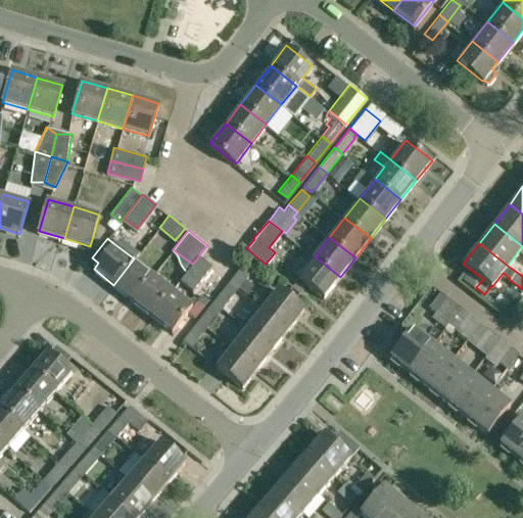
[(188,269),(180,279),(192,289),(211,265),(199,255),(195,261),(192,264),(188,269)]
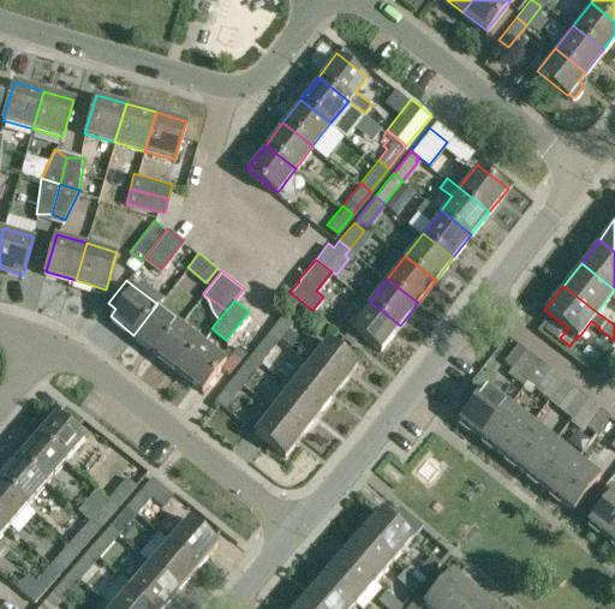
[(400,326),(370,302),(351,324),(382,348),(400,326)]
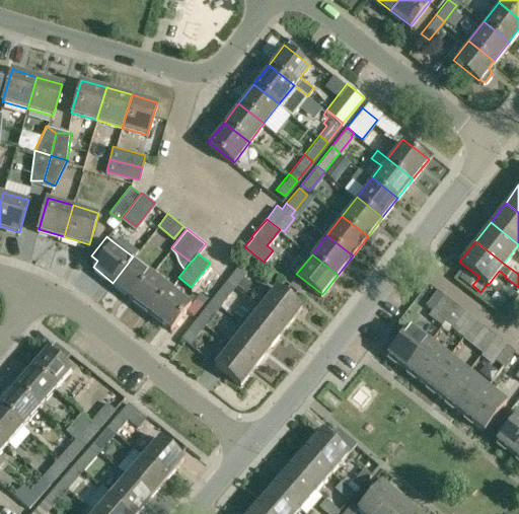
[(152,272),(133,257),(113,283),(132,297),(152,272)]
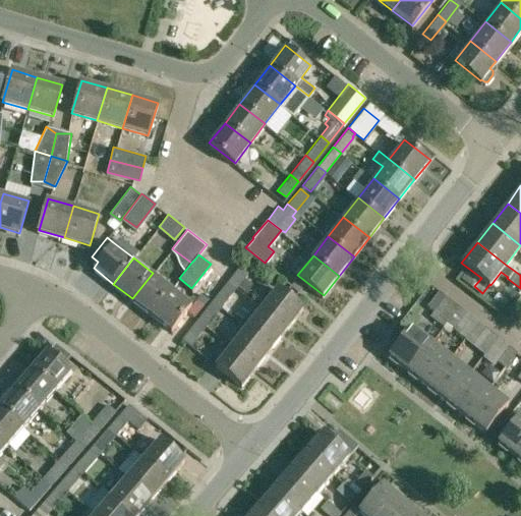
[(248,271),(240,265),(227,280),(236,287),(248,271)]
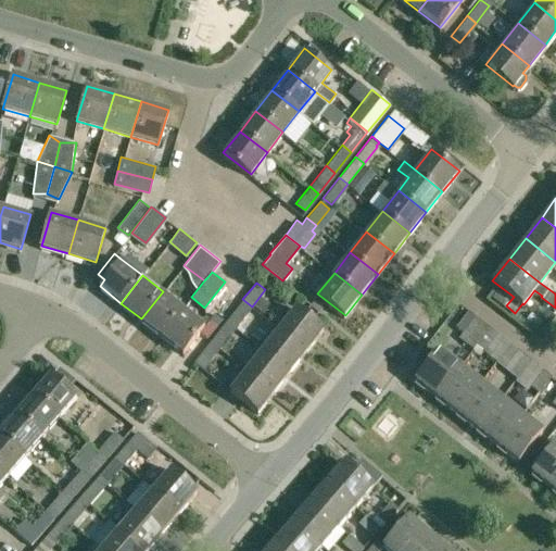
[(163,291),(141,318),(162,335),(184,308),(163,291)]
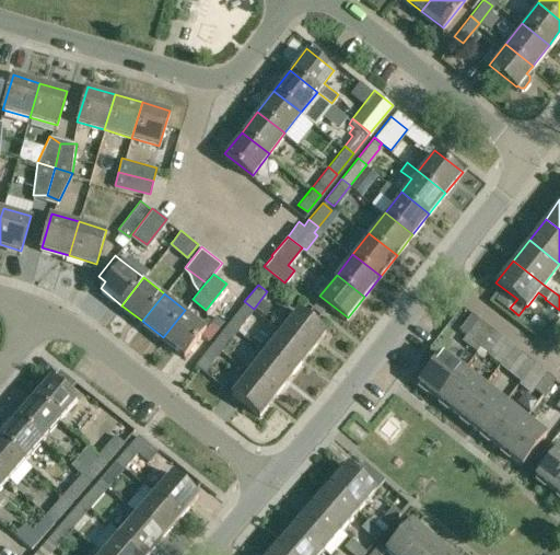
[(237,328),(251,312),(242,304),(229,322),(237,328)]
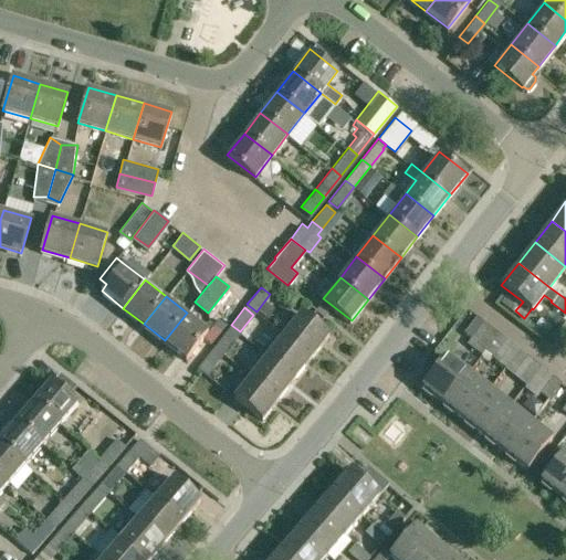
[(302,310),(284,333),(313,354),(329,333),(302,310)]
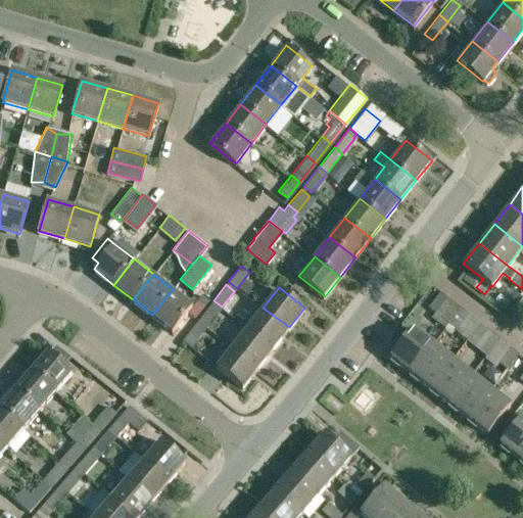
[(193,304),(173,289),(152,315),(173,330),(193,304)]
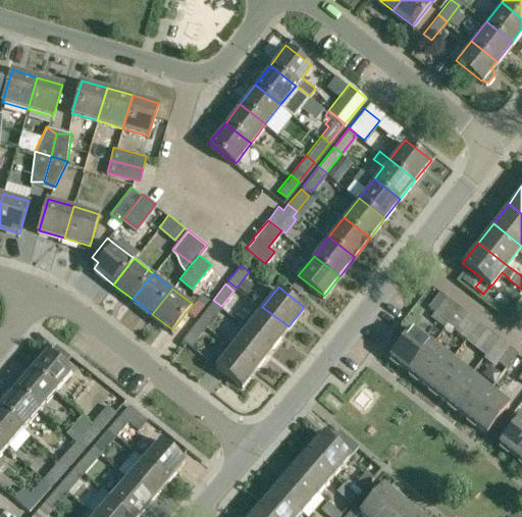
[(445,325),(460,305),(439,290),(427,304),(434,310),(430,315),(445,325)]
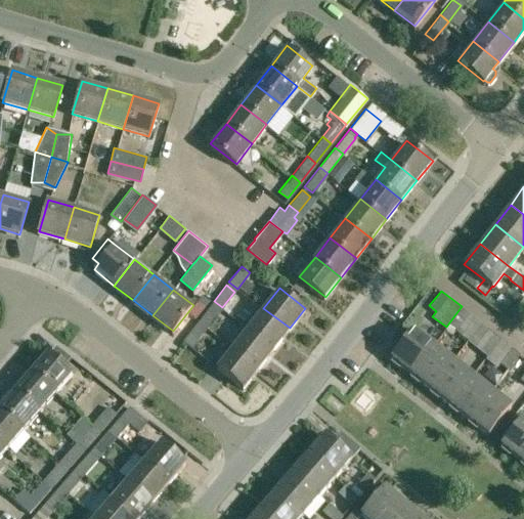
[(220,311),(211,304),(199,319),(207,327),(220,311)]
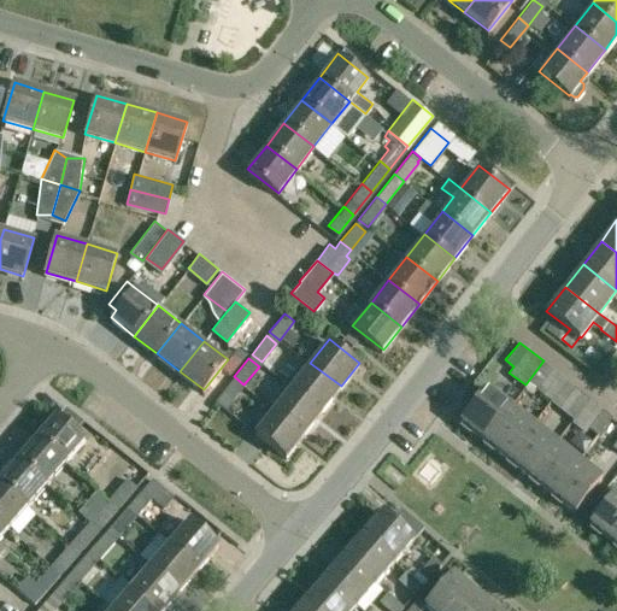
[(544,360),(526,385),(533,391),(535,387),(551,399),(566,379),(544,360)]
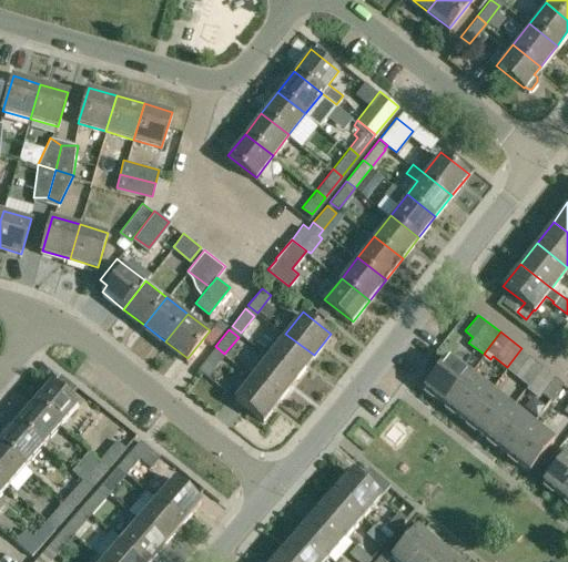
[(314,355),(285,334),(269,355),(296,376),(314,355)]
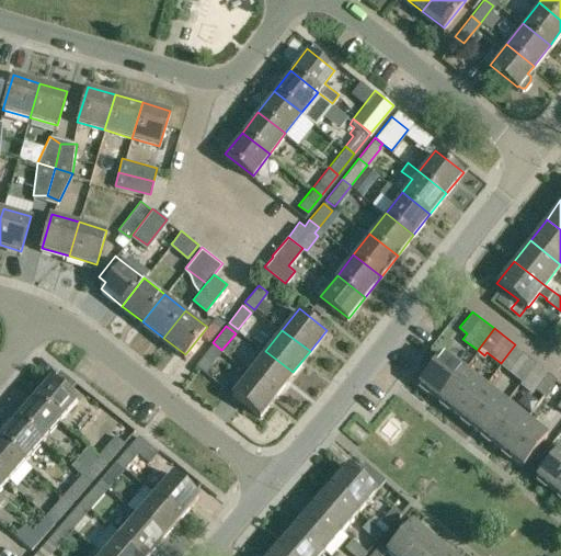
[(515,344),(501,363),(521,379),(536,362),(523,351),(515,344)]
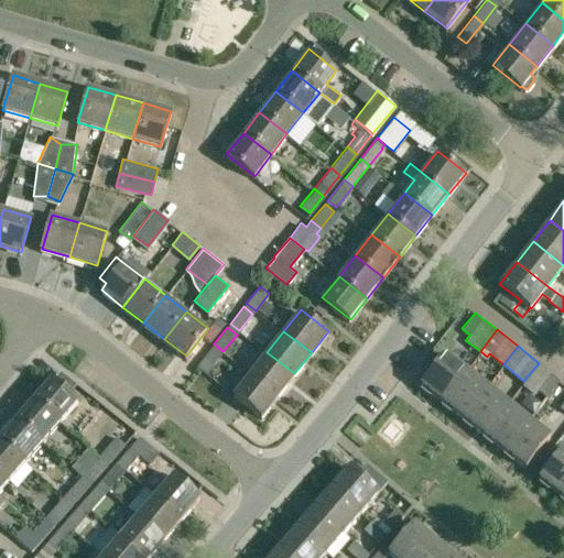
[(206,372),(219,356),(210,348),(197,364),(206,372)]
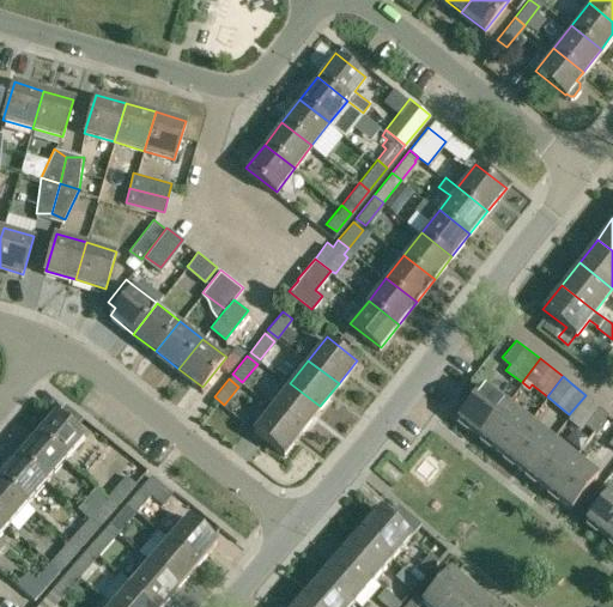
[(320,406),(290,383),(272,406),(302,430),(320,406)]
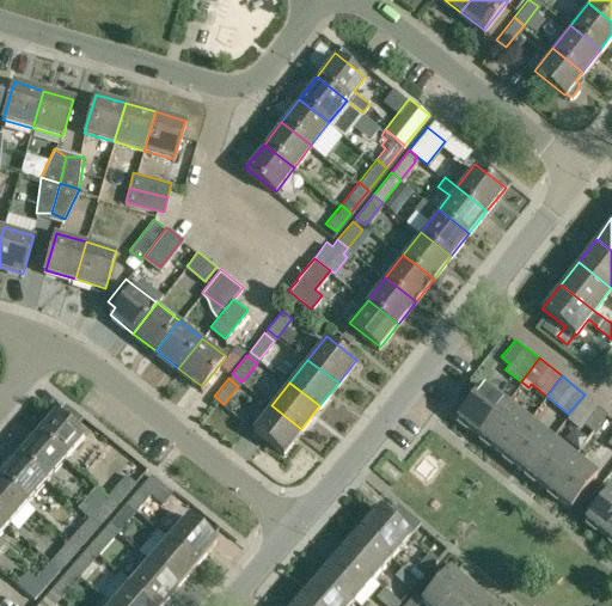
[(479,434),(506,401),(483,383),(457,416),(479,434)]
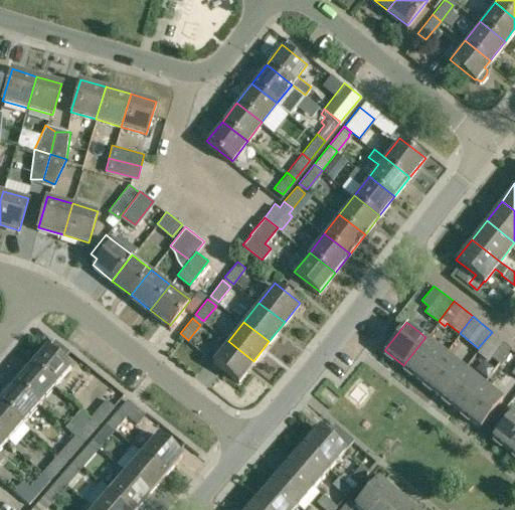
[(492,332),(478,348),(477,350),(488,359),(492,355),(499,361),(511,346),(492,332)]
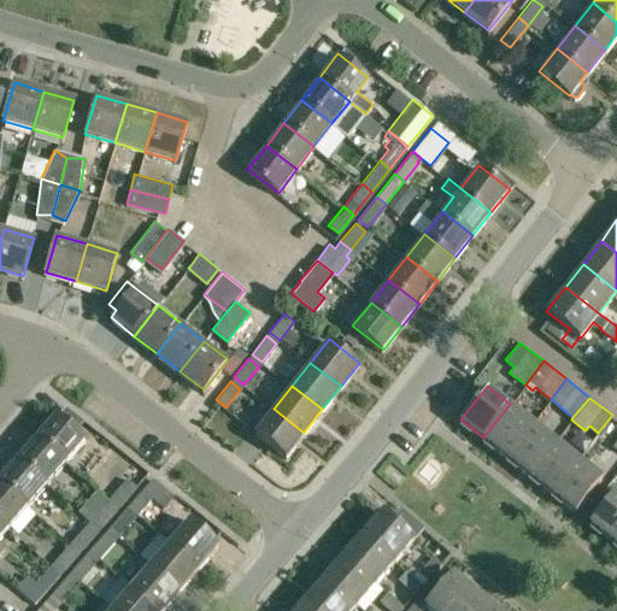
[(533,422),(510,404),(483,438),(506,456),(533,422)]
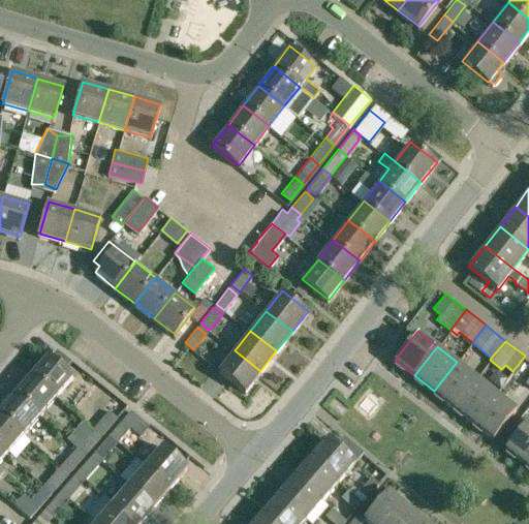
[(260,371),(235,350),(219,371),(245,391),(260,371)]
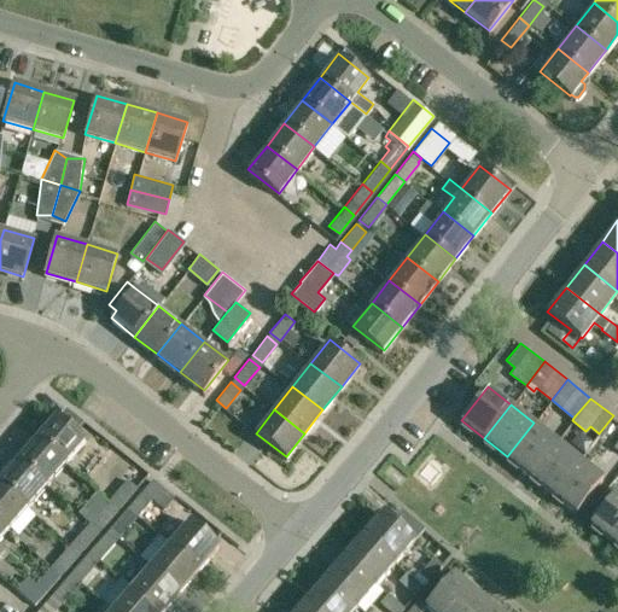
[(54,413),(35,436),(65,461),(85,438),(54,413)]
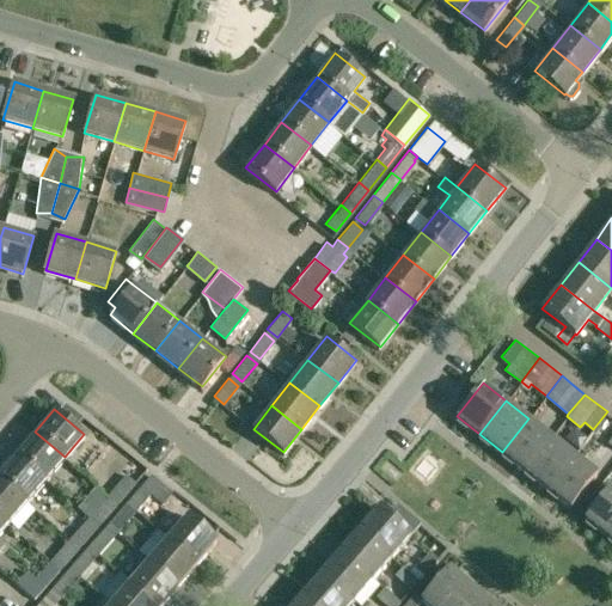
[(593,429),(583,440),(599,452),(609,441),(611,444),(611,415),(607,411),(593,429)]
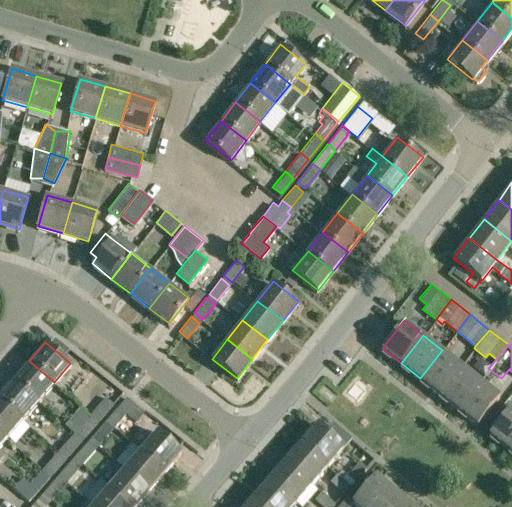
[(442,350),(420,378),(439,393),(461,365),(442,350)]
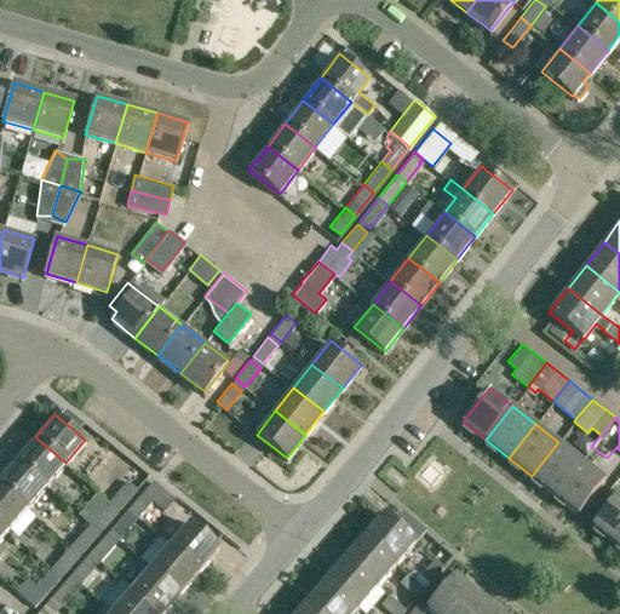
[(35,437),(16,459),(46,485),(65,463),(35,437)]
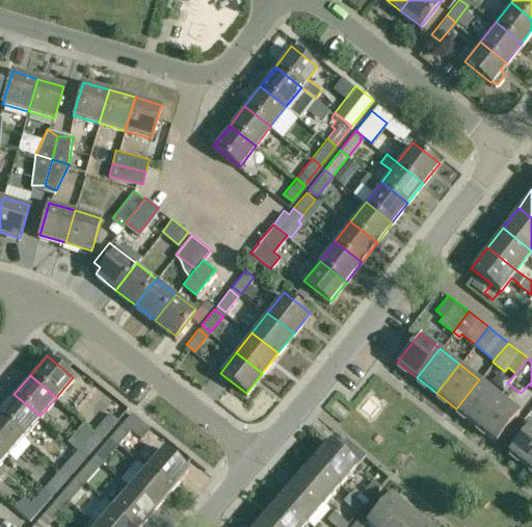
[(479,379),(456,409),(476,423),(499,395),(479,379)]
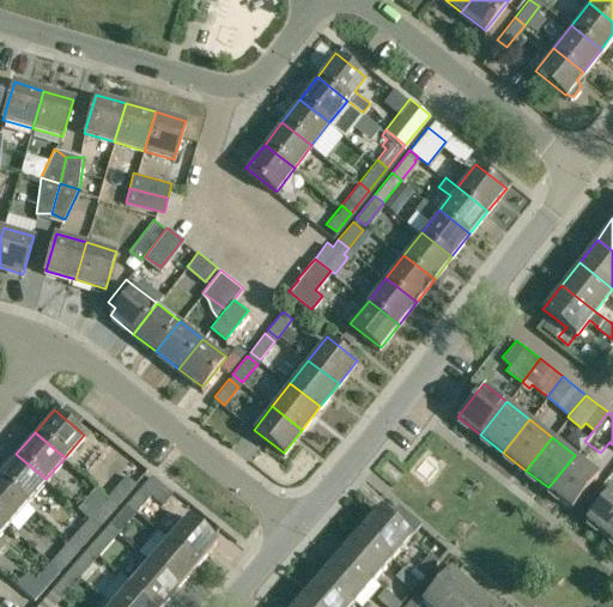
[(46,479),(16,454),(0,472),(0,478),(26,501),(46,479)]
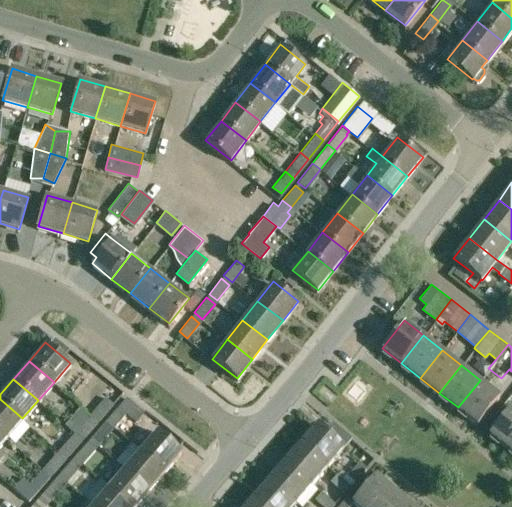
[(499,395),(480,380),(458,407),(477,422),(499,395)]
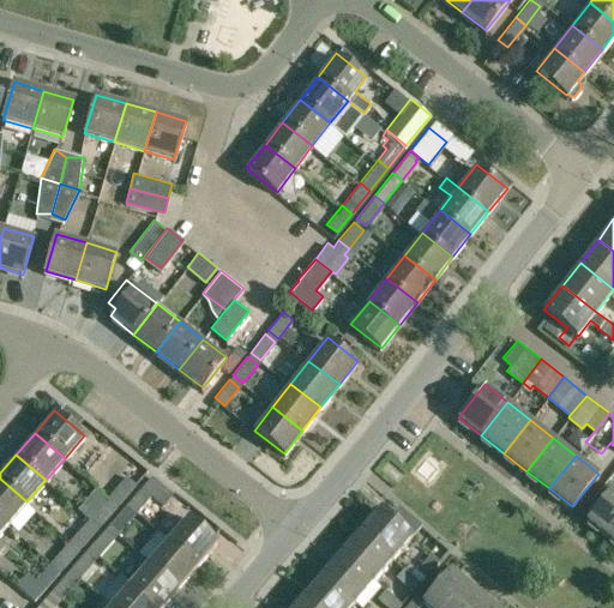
[(136,482),(126,474),(110,492),(120,499),(136,482)]
